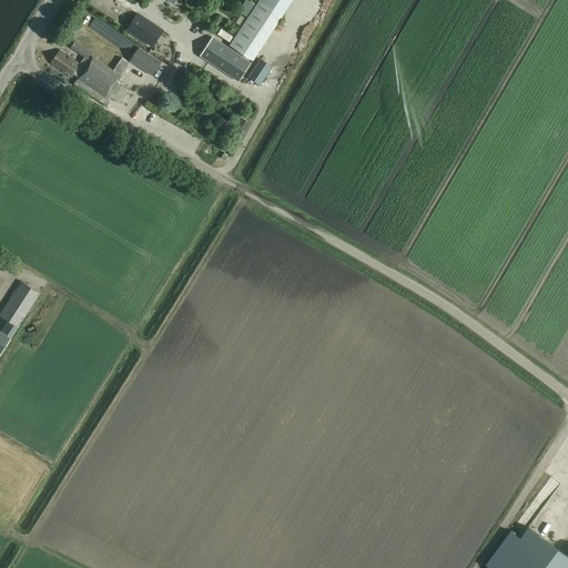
[(249,0),(246,0),(239,12),(246,18),(255,4),(249,0)]
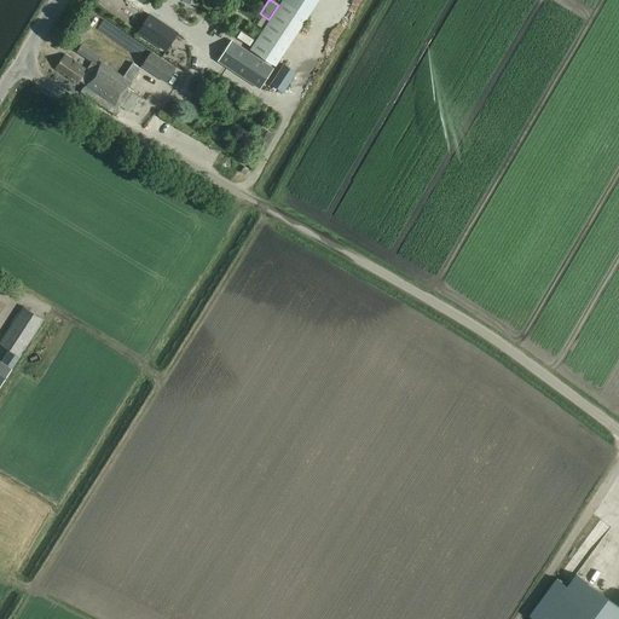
[(180,29),(166,19),(163,18),(161,16),(150,33),(169,46),(175,38),(180,29)]
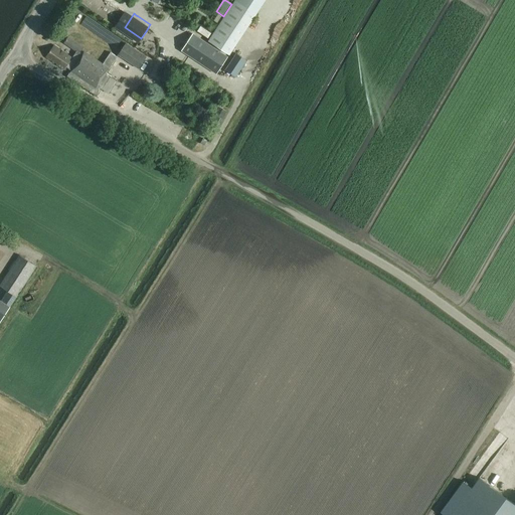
[(193,33),(181,50),(217,73),(228,57),(193,33)]
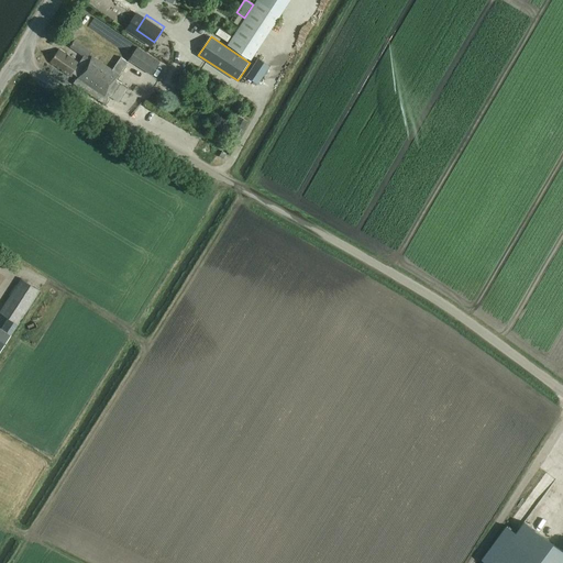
[(121,57),(112,70),(92,57),(89,61),(87,58),(91,52),(74,41),(69,47),(84,56),(79,64),(58,51),(50,63),(69,77),(73,73),(78,77),(74,85),(106,107),(112,98),(119,102),(128,88),(121,84),(116,80),(120,75),(119,75),(128,62),(121,57)]
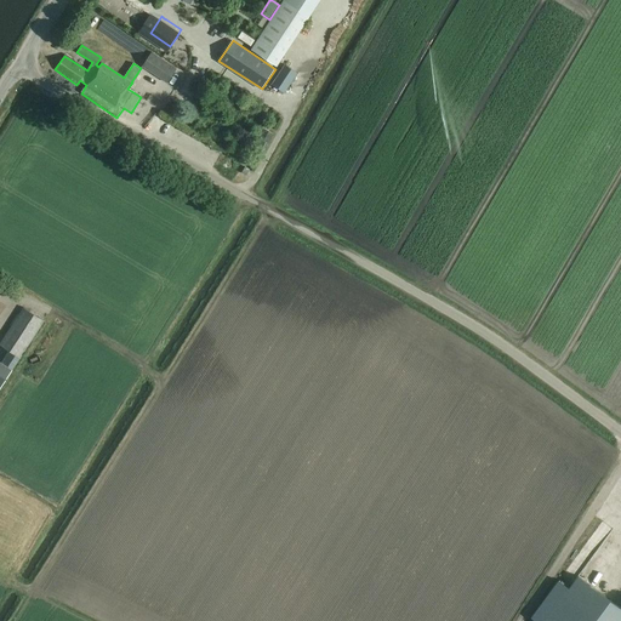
[(142,66),(167,83),(176,68),(152,52),(142,66)]
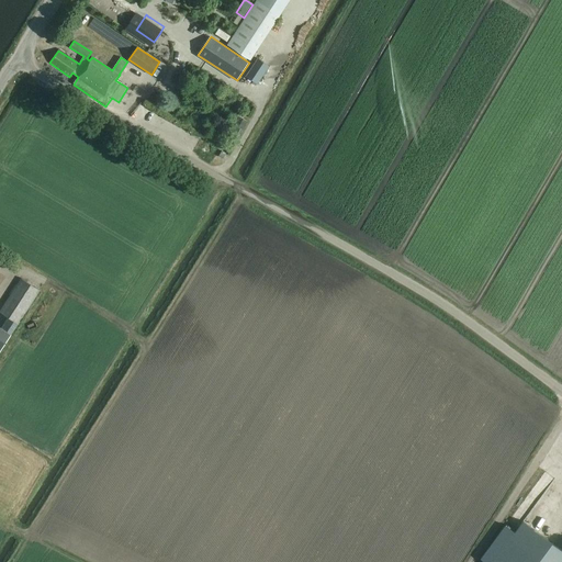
[(257,59),(245,77),(257,86),(269,67),(257,59)]
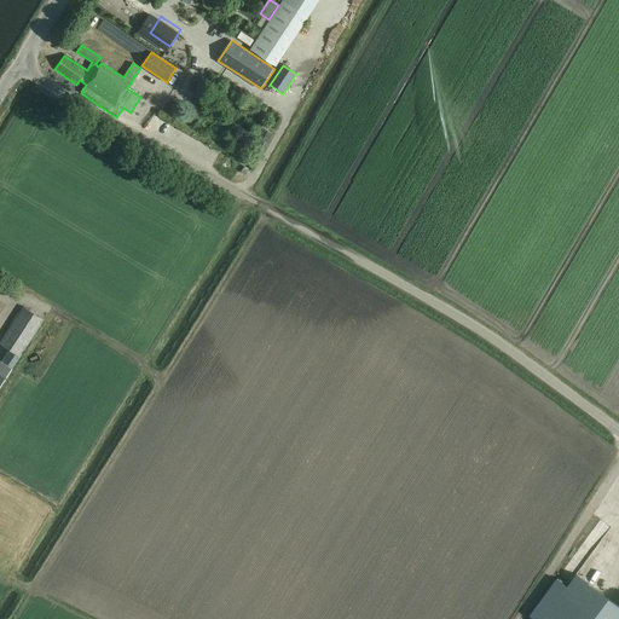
[(237,142),(247,146),(252,133),(243,129),(237,142)]
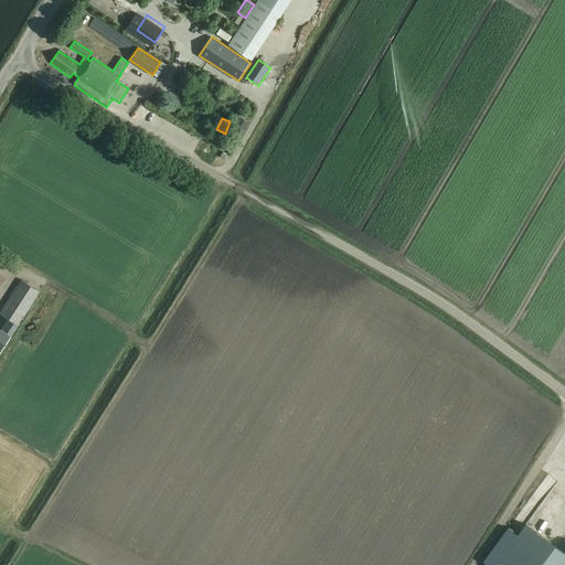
[(21,280),(0,312),(0,313),(18,326),(40,292),(21,280)]
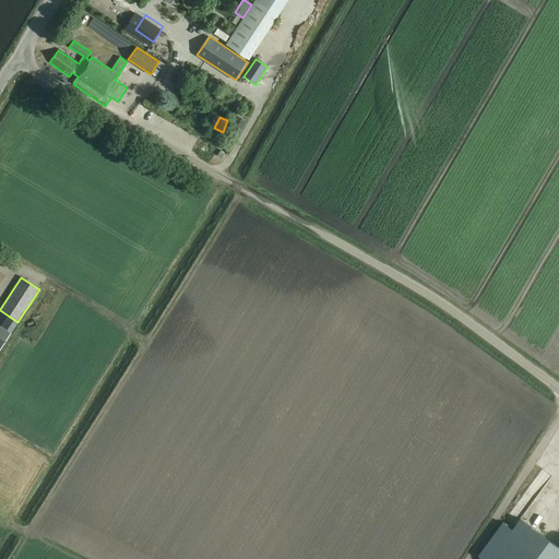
[(0,348),(10,333),(0,326),(0,348)]
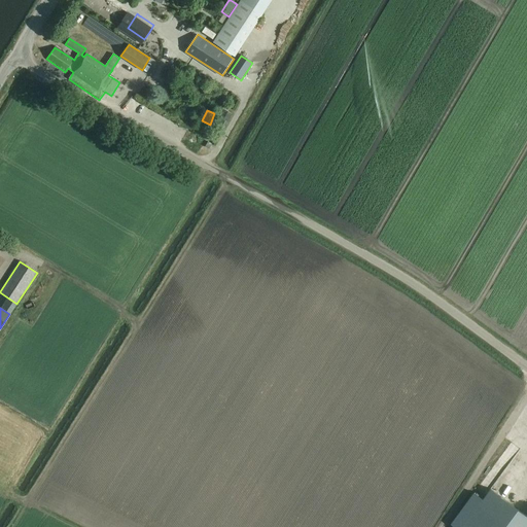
[(480,470),(482,476),(493,471),(492,466),(480,470)]
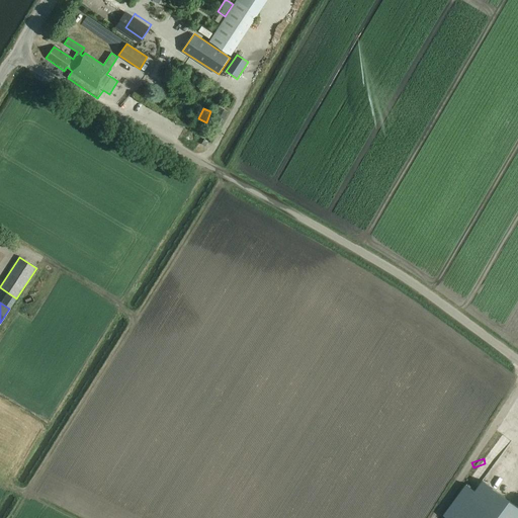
[(517,517),(517,508),(484,483),(482,482),(476,491),(466,485),(443,515),(446,517),(517,517)]
